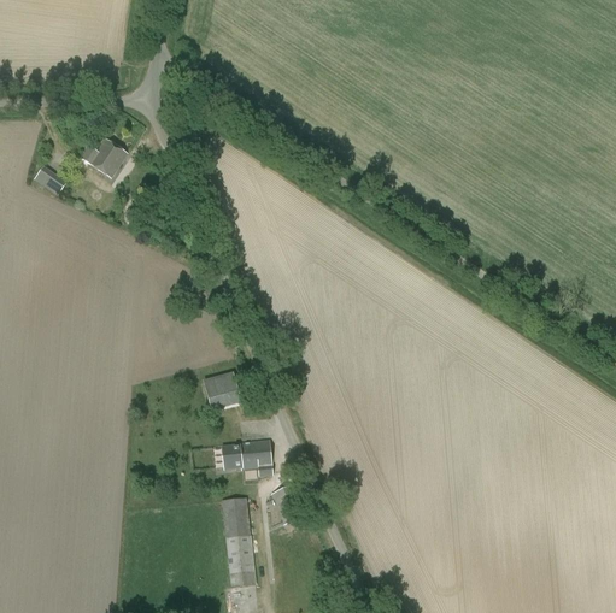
[(111,176),(125,153),(104,139),(89,161),(111,176)]
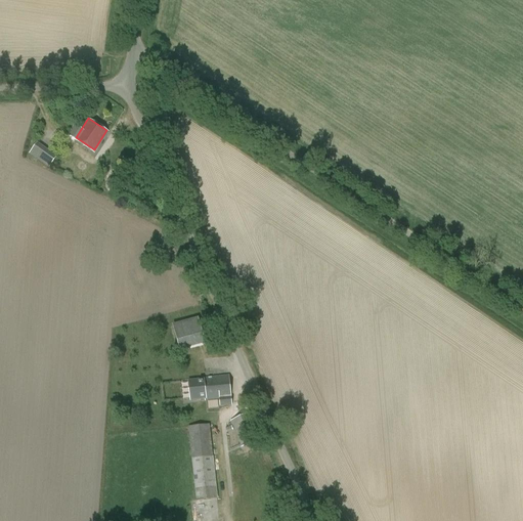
[(36,140),(28,152),(48,165),(55,155),(36,140)]
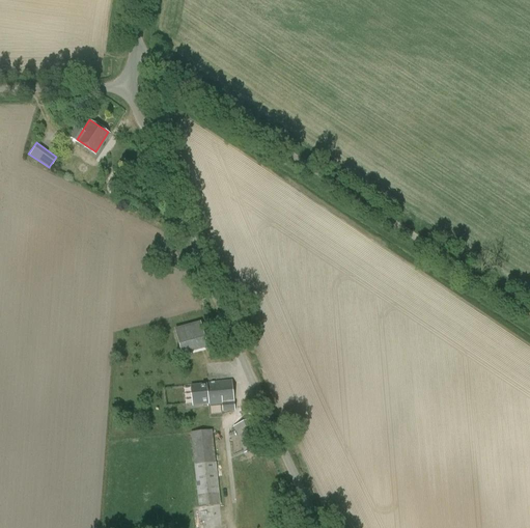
[(203,316),(176,325),(186,352),(213,343),(203,316)]
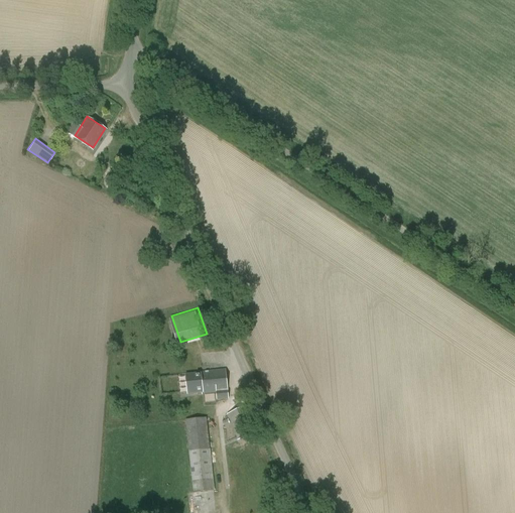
[(217,398),(228,396),(225,367),(200,370),(200,372),(185,373),(187,392),(204,390),(204,392),(216,391),(217,398)]
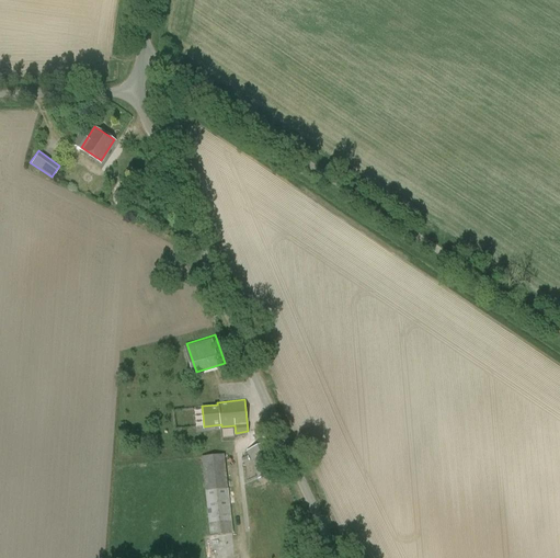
[(256,476),(278,466),(266,439),(246,448),(256,476)]
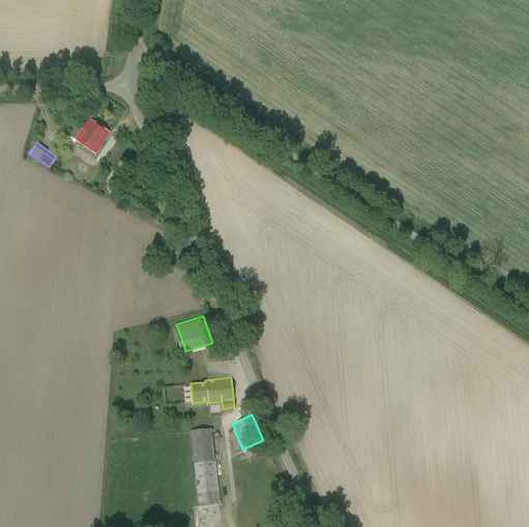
[(198,504),(219,501),(211,427),(189,429),(198,504)]
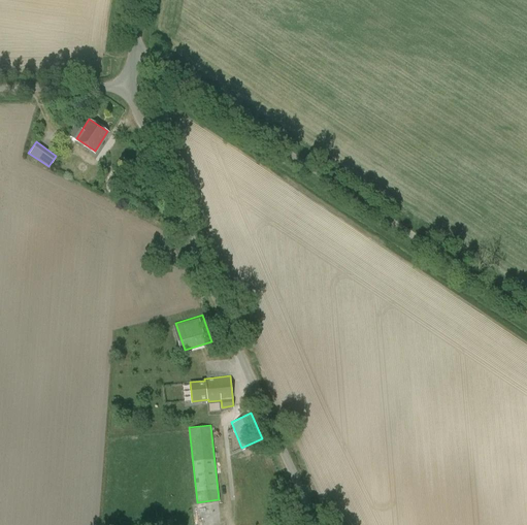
All buildings are outlined.
